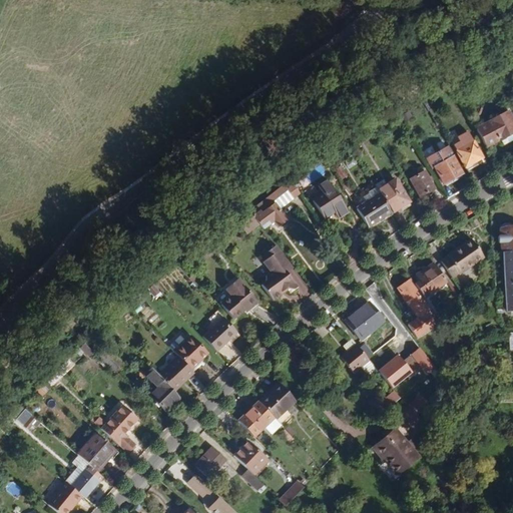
[(512,138),(512,121),(507,111),(475,128),(485,147),(501,139),(504,144),(512,138)]
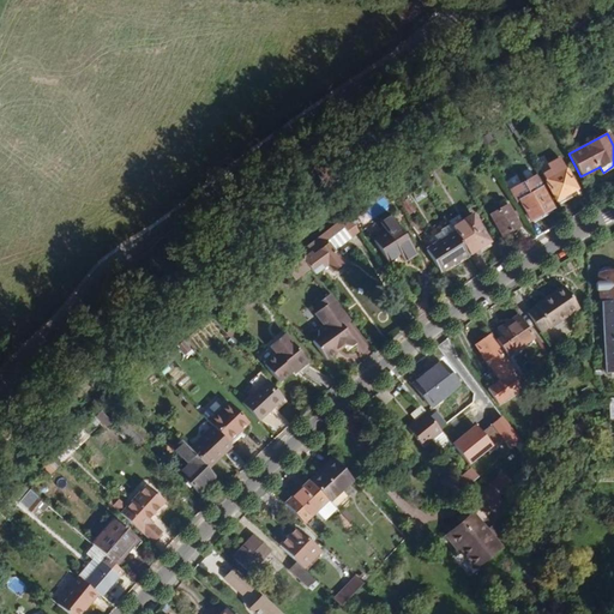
[(576,188),(559,157),(547,164),(549,169),(553,178),(546,181),(555,200),(567,193),(576,188)]
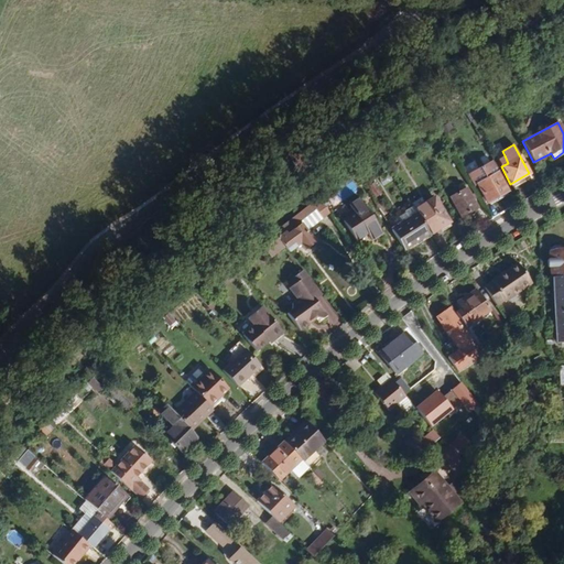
[(508,163),(505,155),(498,160),(501,166),(508,163)]
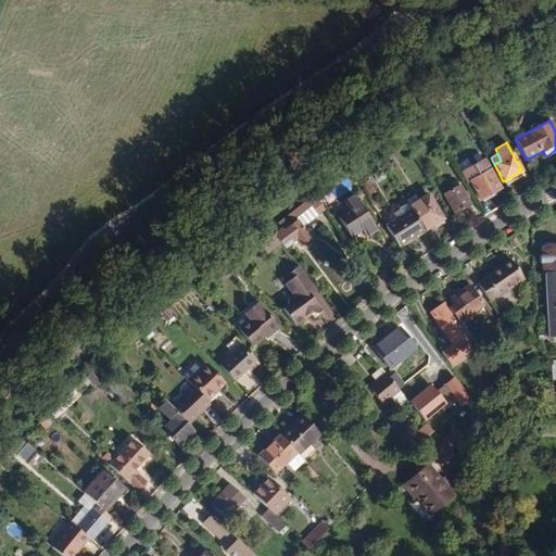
[(501,191),(483,159),(465,168),(481,199),(482,198),(484,201),(501,191)]
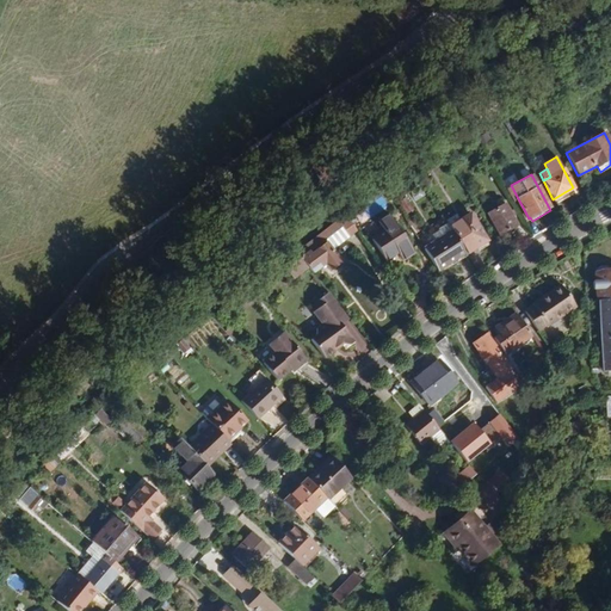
[(529,218),(511,185),(505,189),(512,202),(517,201),(528,220),(529,218)]
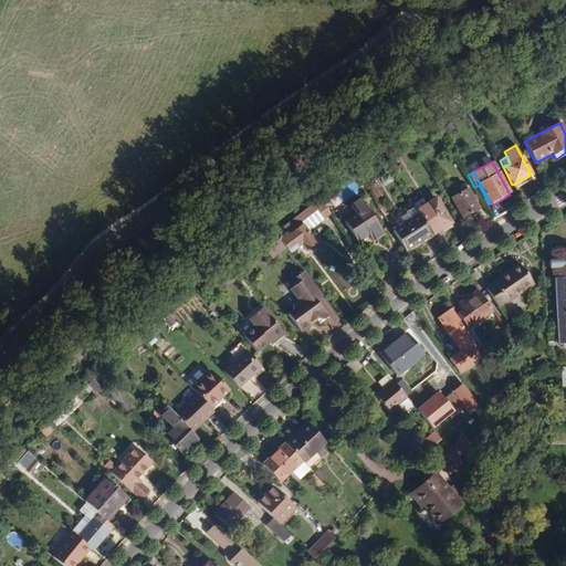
[(514,188),(525,182),(523,178),(512,185),(514,188)]
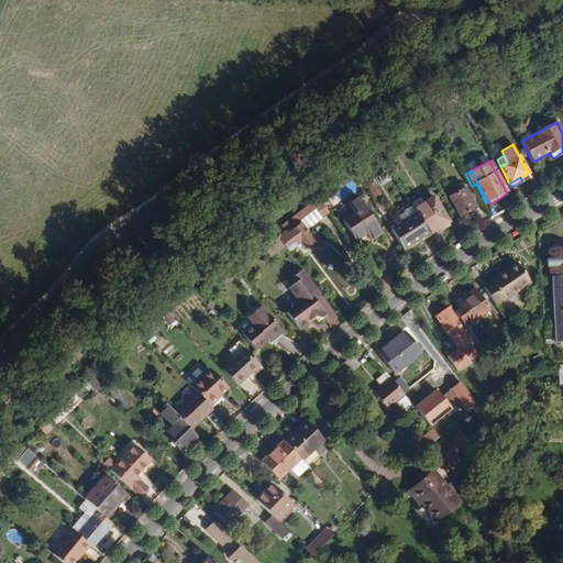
[(381,194),(374,183),(367,186),(375,198),(381,194)]
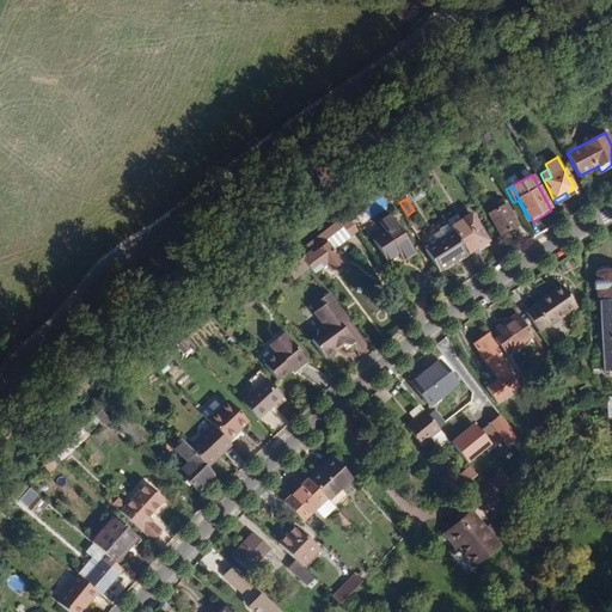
[(518,226),(506,204),(488,213),(500,236),(518,226)]
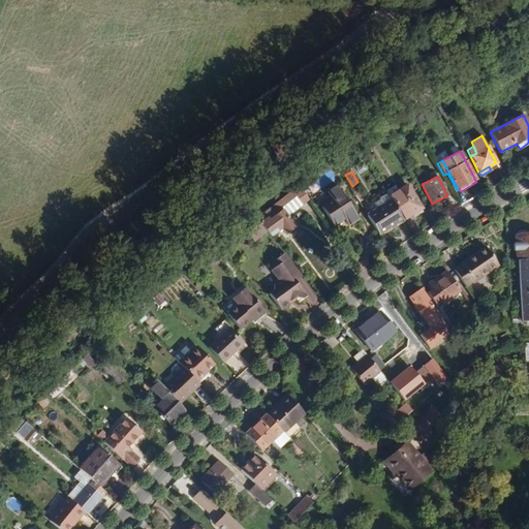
[(308,200),(319,192),(311,181),(301,189),(308,200)]
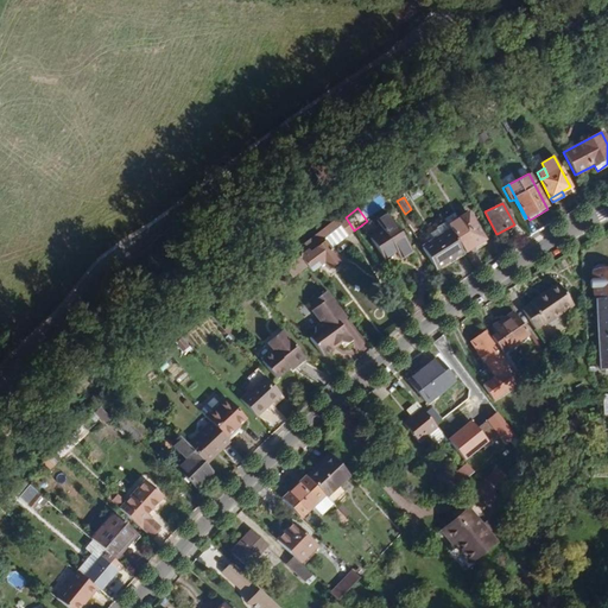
[(412,253),(386,213),(375,220),(381,230),(368,239),(382,261),(397,252),(401,260),(412,253)]
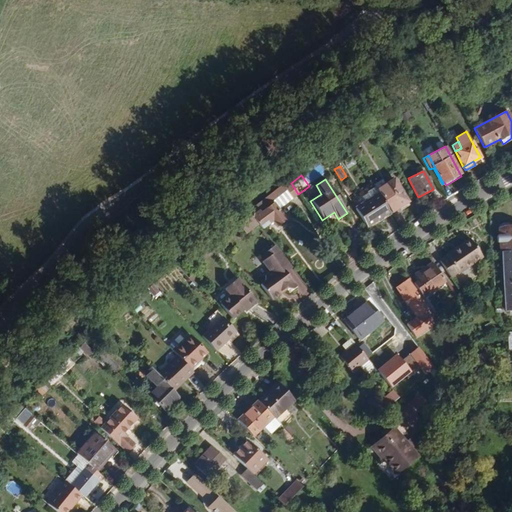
[(408,202),(394,179),(376,190),(378,194),(390,212),(391,213),(408,202)]
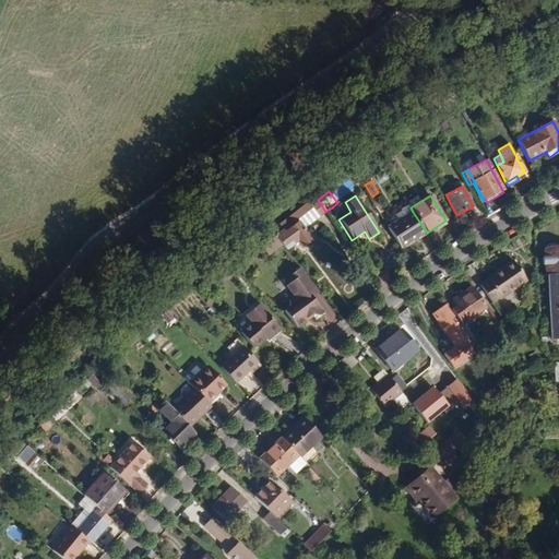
[(312,239),(298,219),(312,209),(320,216),(325,212),(318,200),(316,197),(271,229),(282,245),(287,250),(297,241),(302,248),(312,239)]
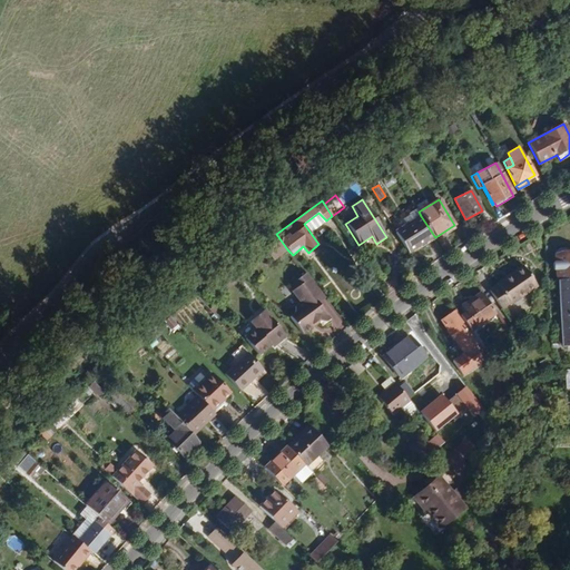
[(421,216),(419,212),(418,209),(410,215),(413,220),(421,216)]
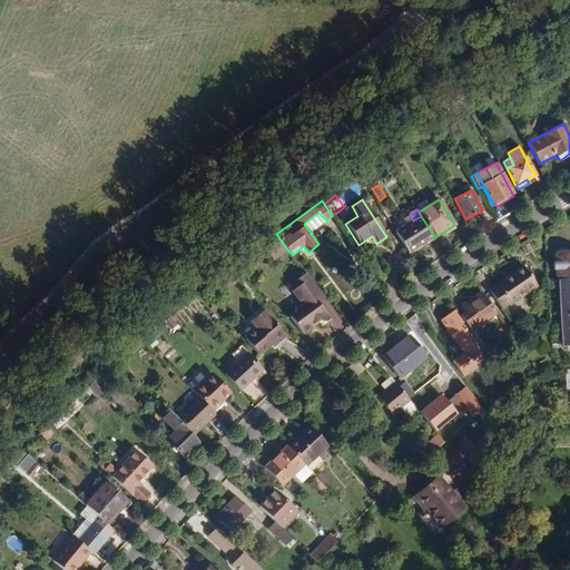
[(311,233),(326,220),(318,213),(304,224),(311,233)]
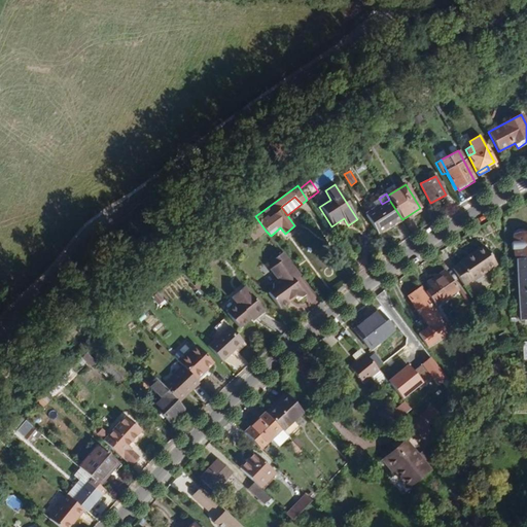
[(401,218),(389,200),(382,204),(365,214),(377,234),(401,218)]
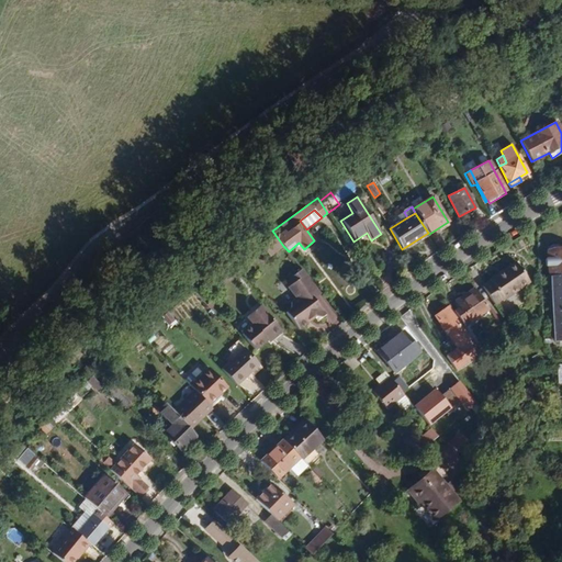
[(283,246),(272,231),(265,237),(269,243),(263,248),(270,256),(283,246)]
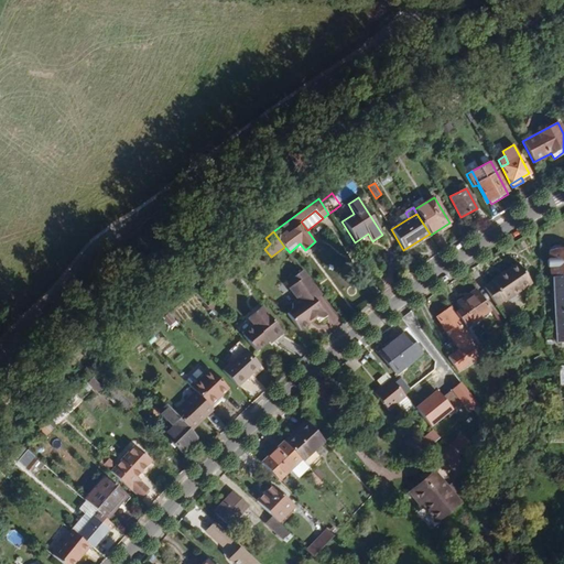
[(563,250),(563,251),(563,246),(560,245),(554,245),(551,247),(552,258),(548,259),(549,266),(552,266),(553,279),(563,277),(563,250)]
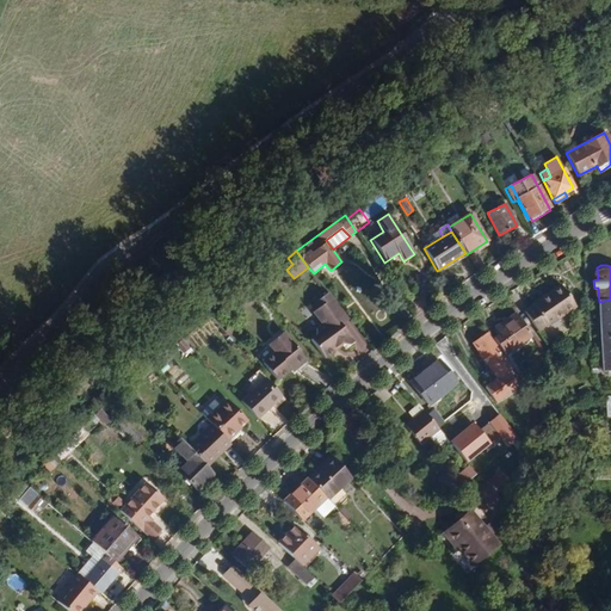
[(414,297),(403,283),(396,289),(406,303),(414,297)]
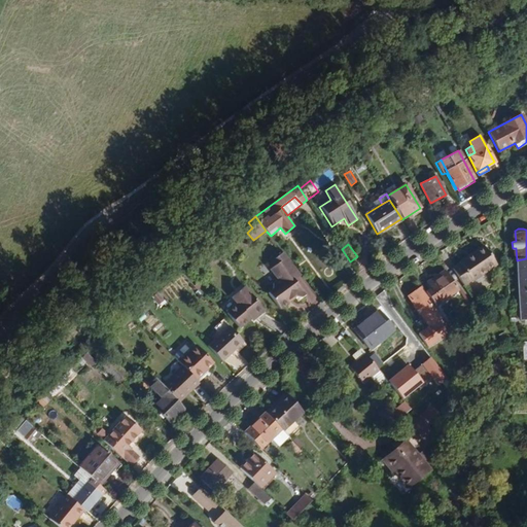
[(471,282),(496,266),(483,245),(458,262),(459,265),(452,269),(463,286),(470,281),(471,282)]
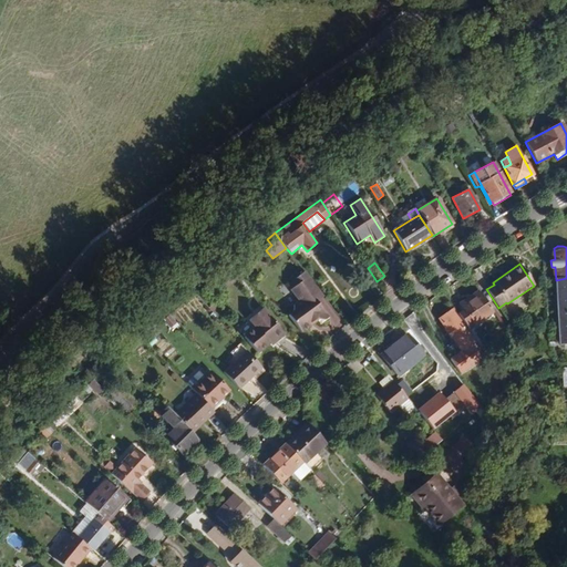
[(328,317),(316,301),(310,294),(317,288),(303,271),(291,280),(295,286),(289,290),(295,297),(298,297),(297,302),(295,303),(310,322),(316,318),(317,320),(319,323),(328,317)]
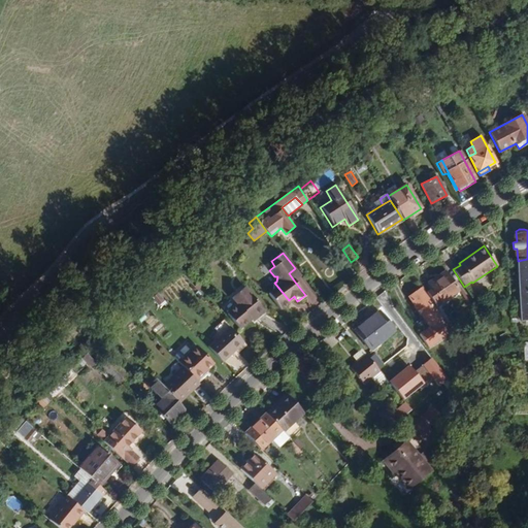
[(527,259),(518,261),(517,261),(520,321),(527,320),(527,259)]
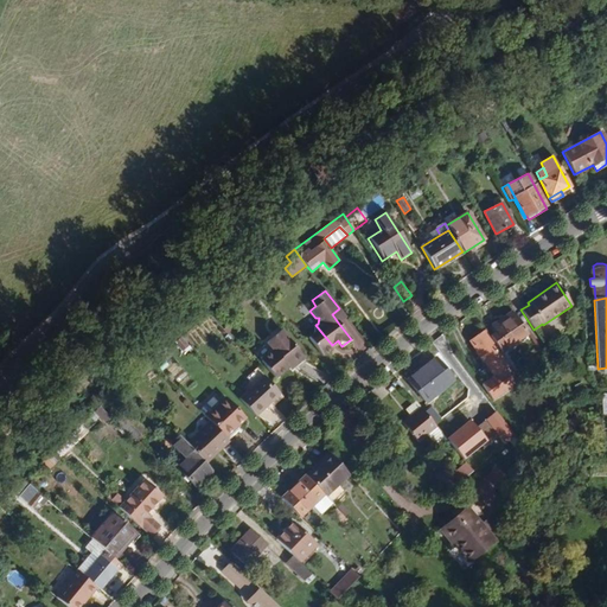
[(345,317),(339,308),(332,314),(338,323),(345,317)]
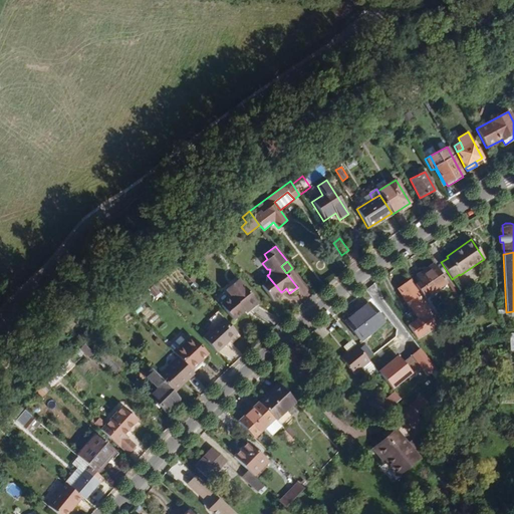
[(447,283),(433,264),(416,276),(419,281),(414,284),(424,298),(447,283)]
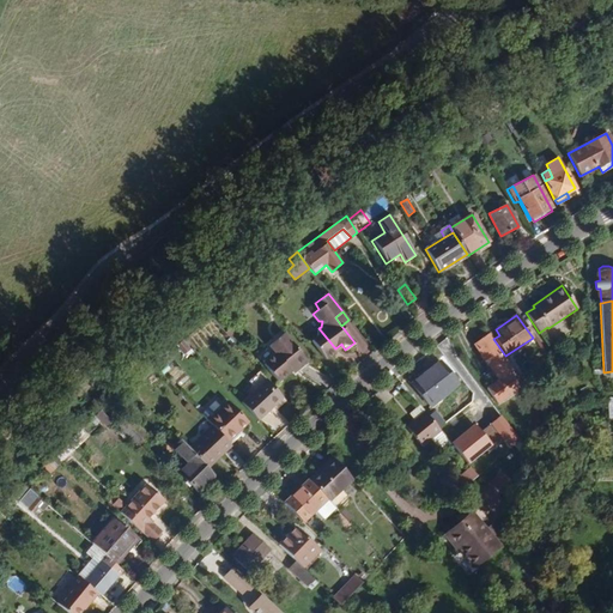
[(335,349),(319,328),(316,329),(316,337),(311,340),(326,358),(337,350),(335,349)]
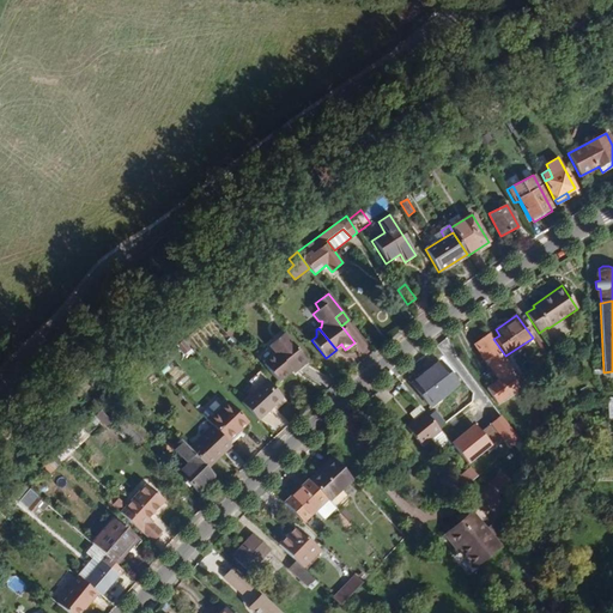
[(305,362),(305,358),(283,332),(268,345),(275,352),(262,364),(278,381),(291,371),(290,369),(293,365),(299,366),(305,362)]
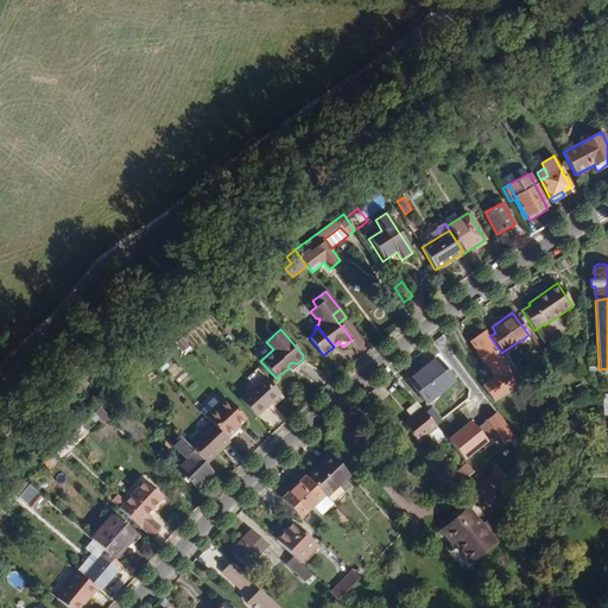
[(514,386),(505,371),(511,366),(501,353),(489,336),(486,331),(469,342),(476,353),(479,352),(486,362),(485,363),(494,377),(483,384),(495,399),(514,386)]
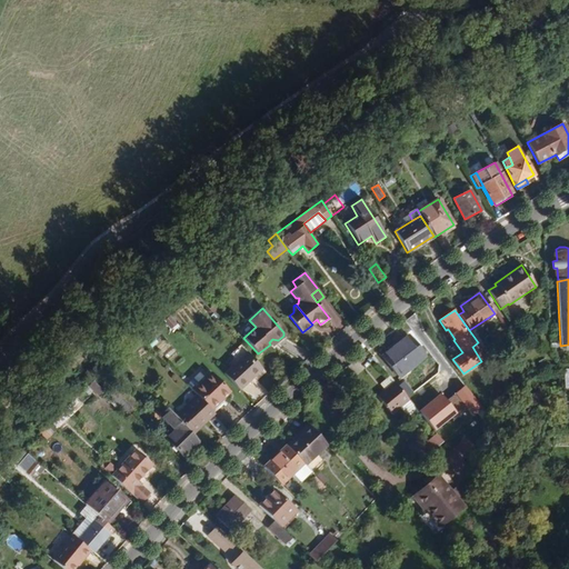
[(425,357),(408,336),(382,356),(398,377),(425,357)]
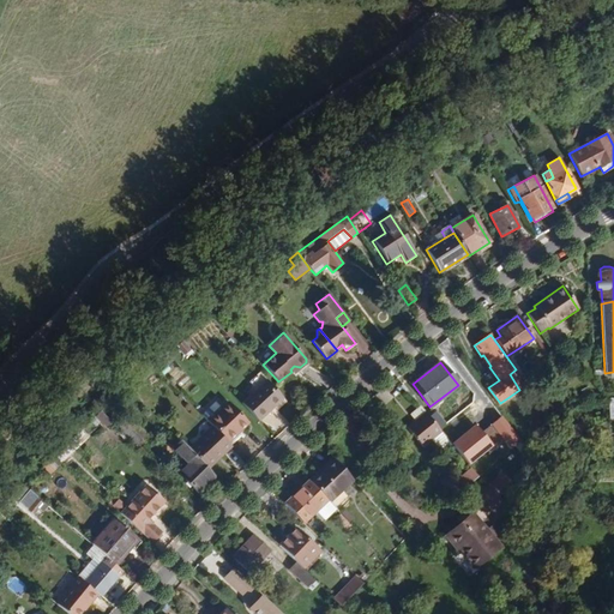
[(280,401),(263,383),(266,379),(263,374),(251,385),(254,390),(241,402),(258,421),(269,411),(272,415),(287,402),(283,398),(280,401)]
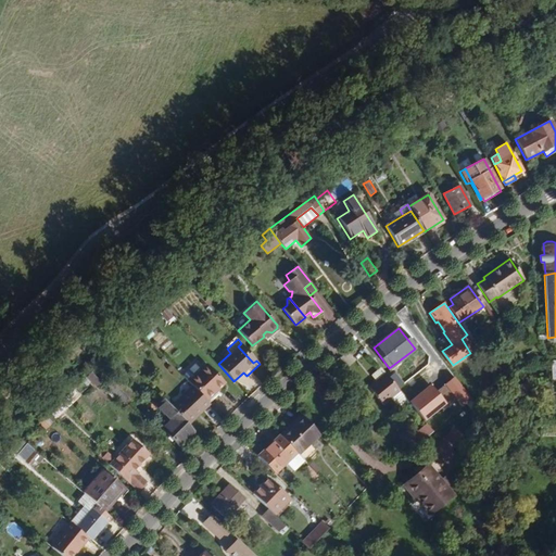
[(119,356),(127,349),(122,343),(114,351),(119,356)]
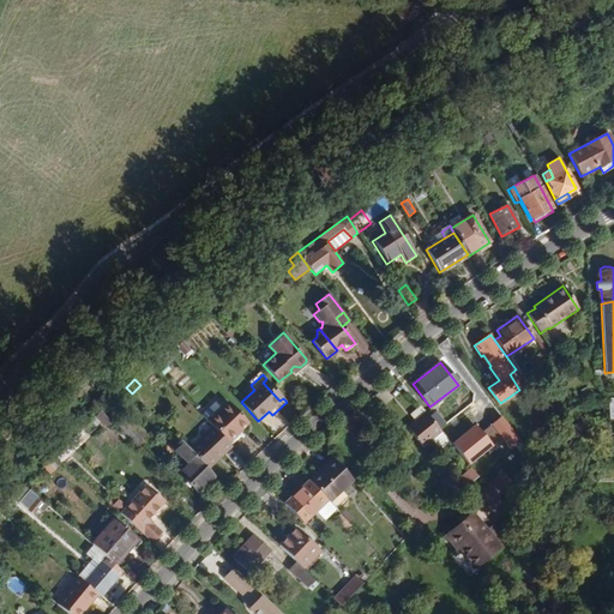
[(283,398),(266,379),(263,383),(280,401),(283,398)]
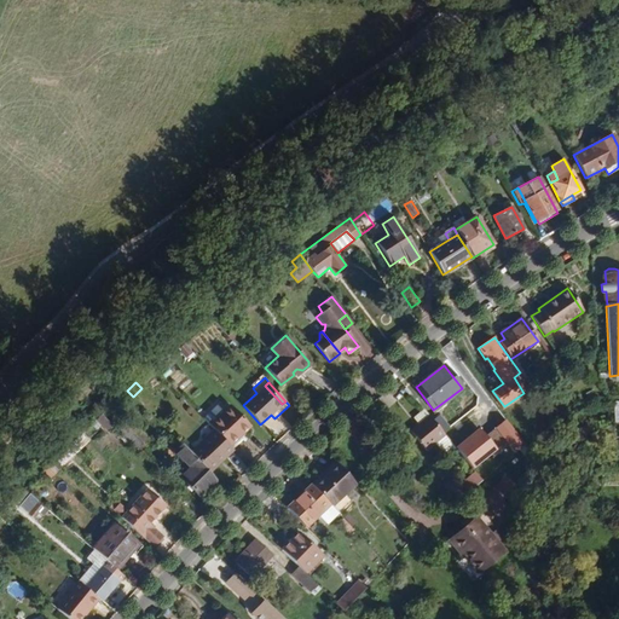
[(504,406),(492,391),(491,392),(502,408),(504,406)]
